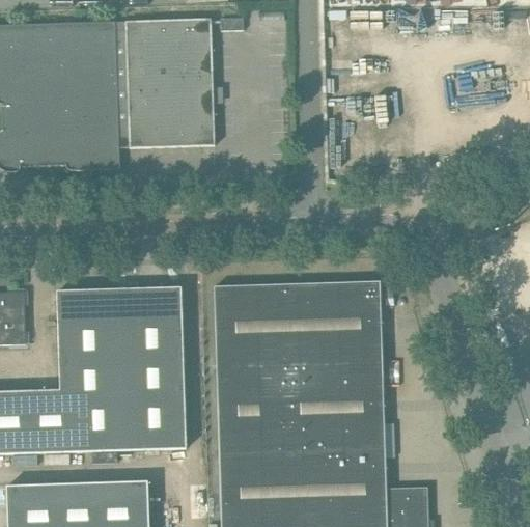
[(244,27),(244,16),(221,17),(222,28),(244,27)]
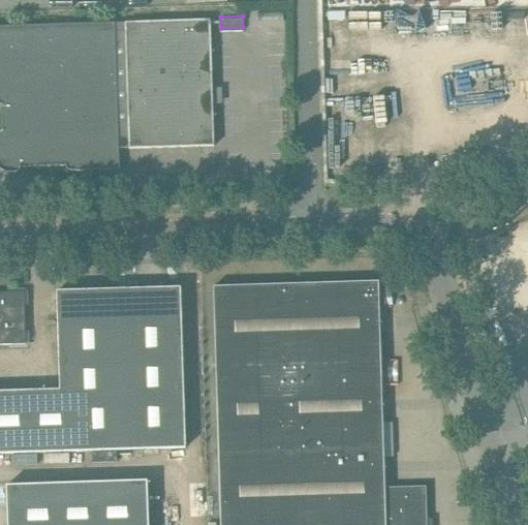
[(215,143),(211,17),(0,23),(0,100),(1,101),(2,101),(3,133),(14,145),(13,147),(14,159),(14,162),(17,163),(20,164),(66,162),(66,164),(67,165),(69,166),(70,167),(71,167),(120,165),(119,145),(215,143)]
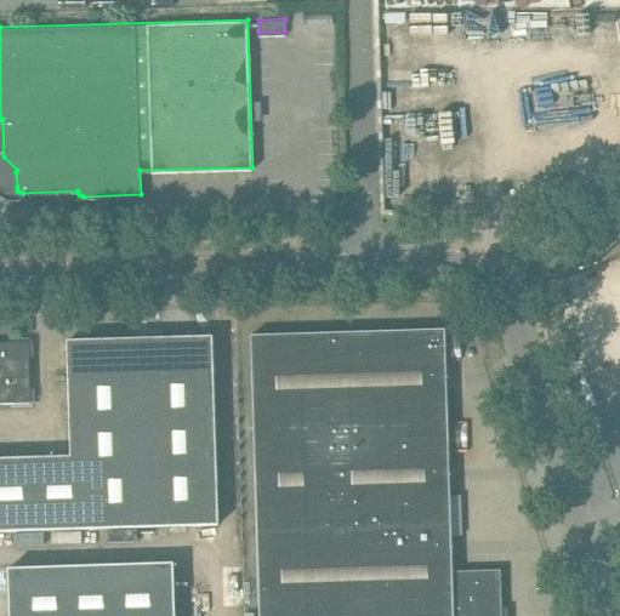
[(453,568),(445,326),(251,332),(260,615),(502,615),(501,566),(453,568)]
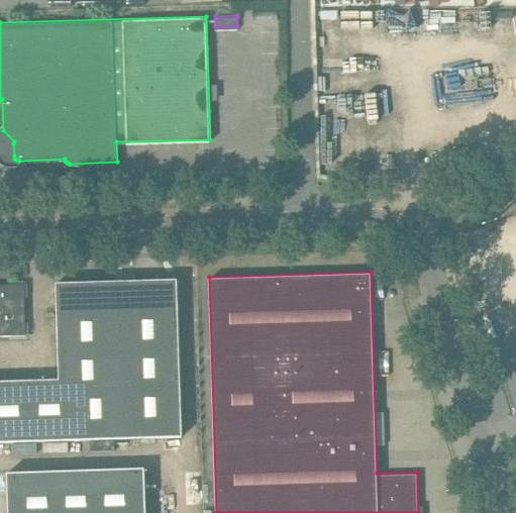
[(116,280),(119,376),(180,374),(177,278),(116,280)]
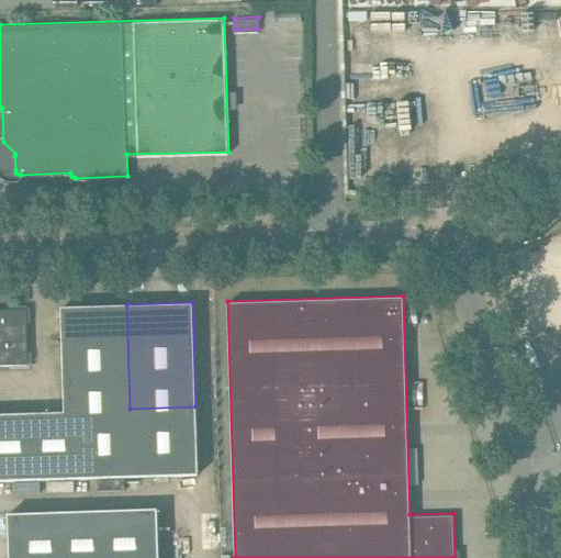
[(64,411),(130,409),(126,304),(60,305),(64,411)]
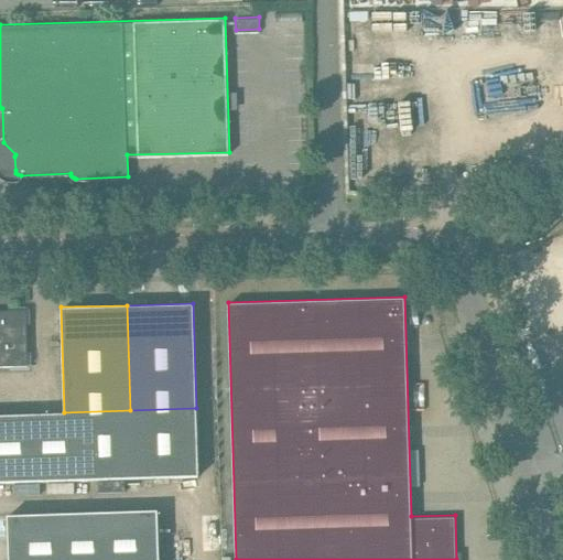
[(0,364),(28,363),(26,308),(0,308),(0,364)]
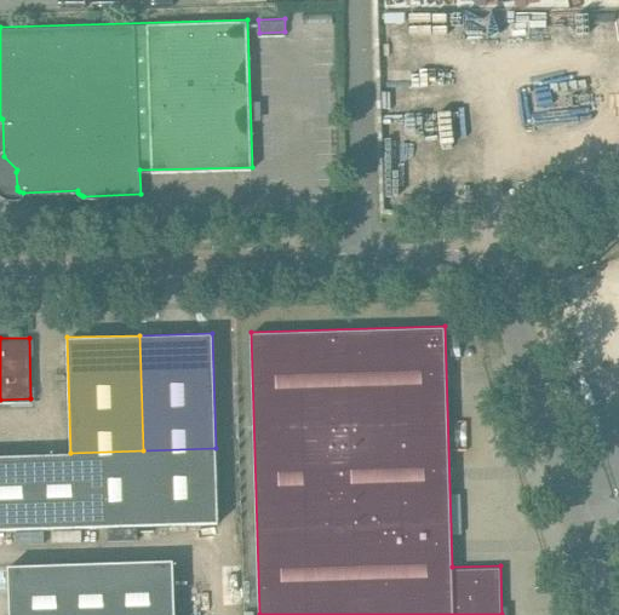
[(143,450),(70,453),(0,454),(0,527),(218,521),(216,448),(143,450)]
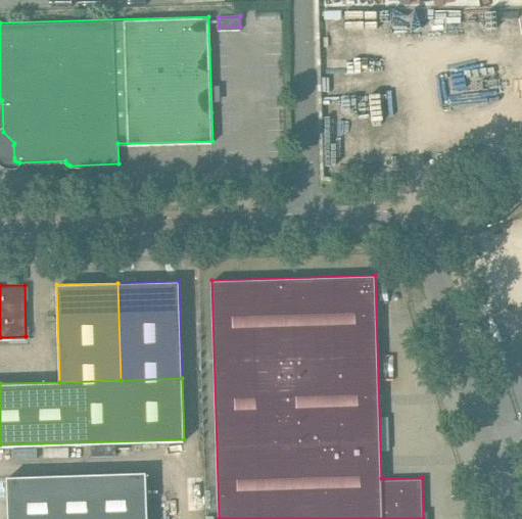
[(146,518),(145,471),(7,476),(8,518),(146,518)]
